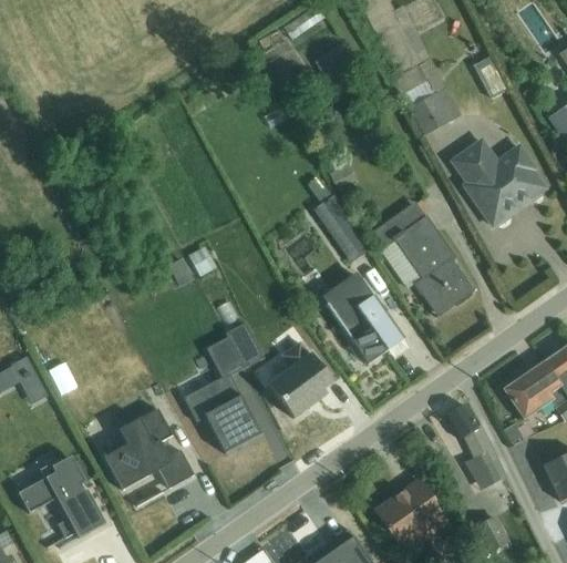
[(460,113),(402,4),(393,9),(388,0),(357,0),(369,22),(367,23),(410,105),(408,106),(423,134),(460,113)]
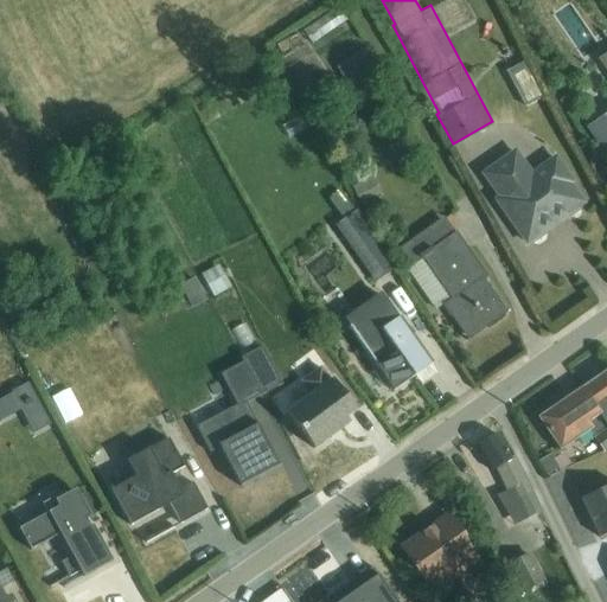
[(337,5),(304,27),(312,40),(346,18),(337,5)]
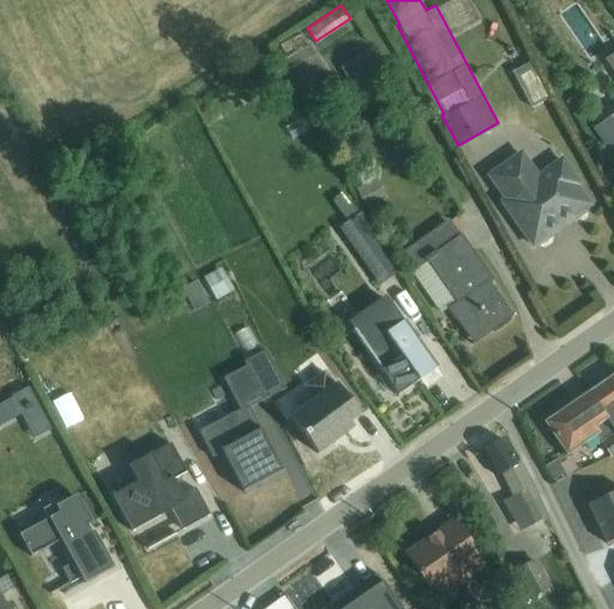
[(339,64),(355,90),(384,73),(368,47),(339,64)]
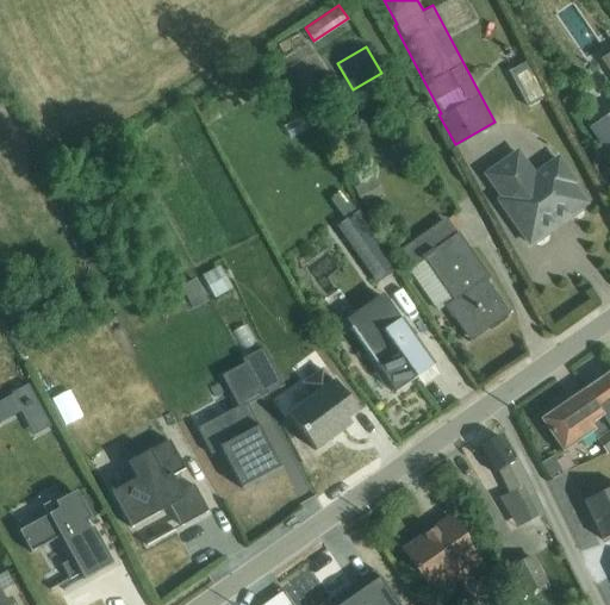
[(526,60),(509,69),(528,104),(545,95),(526,60)]
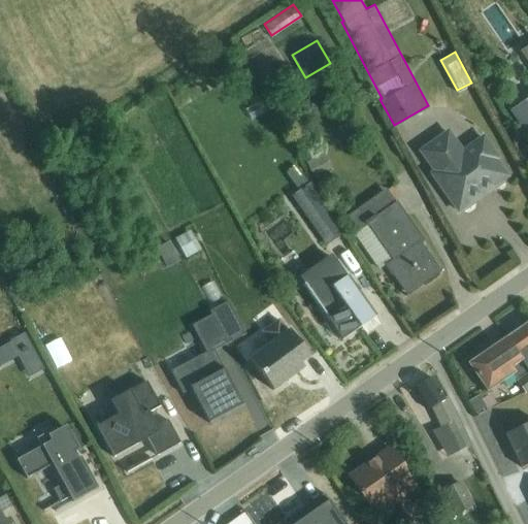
[(527,95),(509,108),(527,136),(527,137),(527,138),(527,95)]
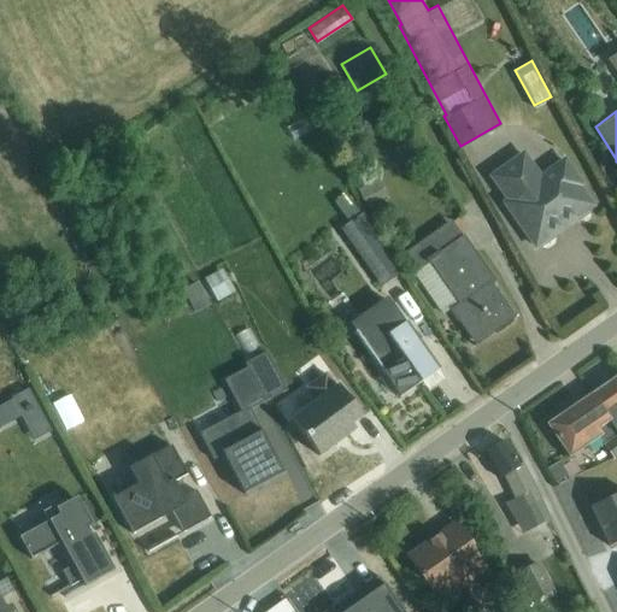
[(488,174),(505,198),(503,199),(535,245),(593,204),(580,186),(586,182),(565,154),(541,171),(524,148),(488,174)]
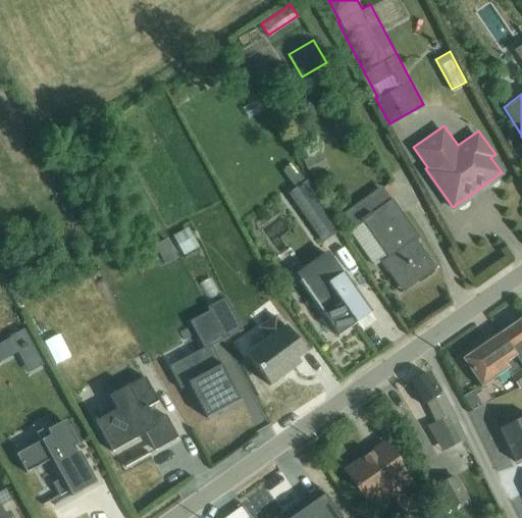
[(311,174),(329,166),(321,149),(303,158),(311,174)]
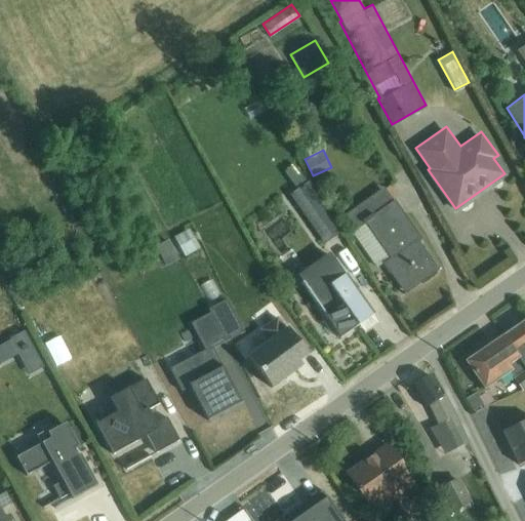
[(294,162),(284,169),(296,188),(289,193),(324,242),(338,232),(309,179),(307,181),(294,162)]
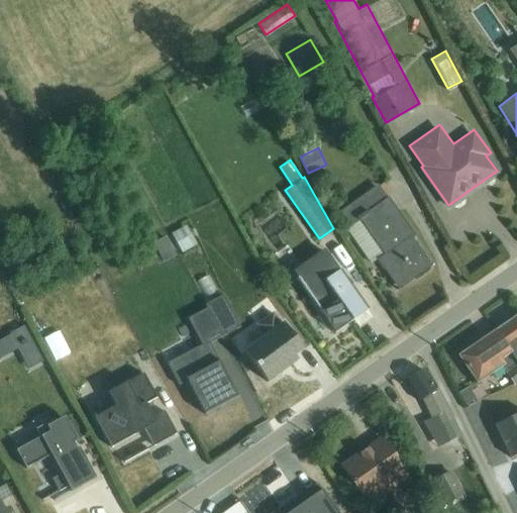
[(410,236),(415,233),(388,195),(387,196),(377,183),(340,209),(350,224),(346,227),(371,262),(377,258),(395,283),(411,271),(414,276),(429,265),(430,267),(432,265),(410,236)]
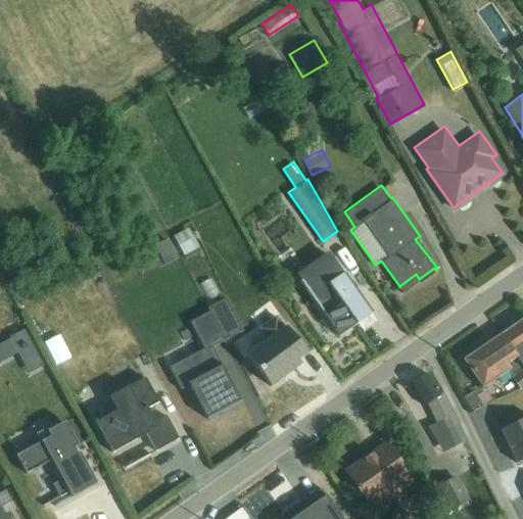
[(165,237),(154,244),(164,264),(177,256),(165,237)]
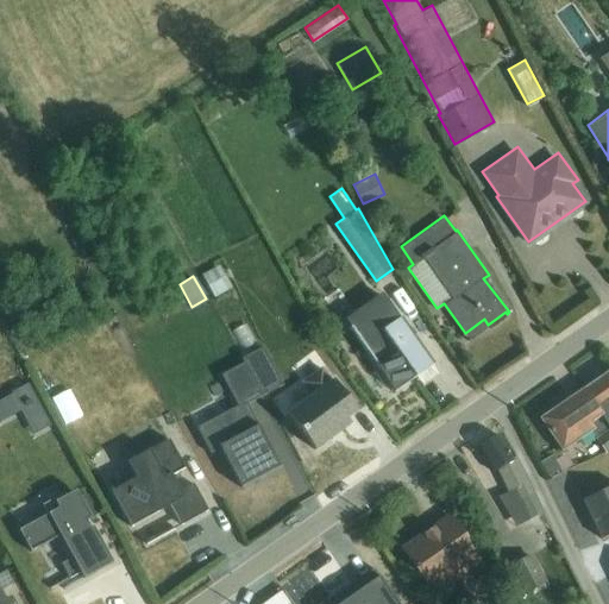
[(377,294),(350,314),(400,384),(415,373),(416,375),(433,363),(427,353),(422,357),(377,294)]
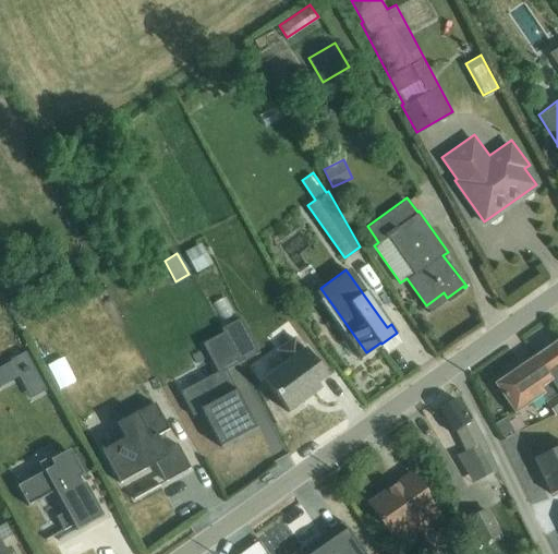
[(225,330),(241,360),(258,351),(240,317),(222,326),(225,330)]
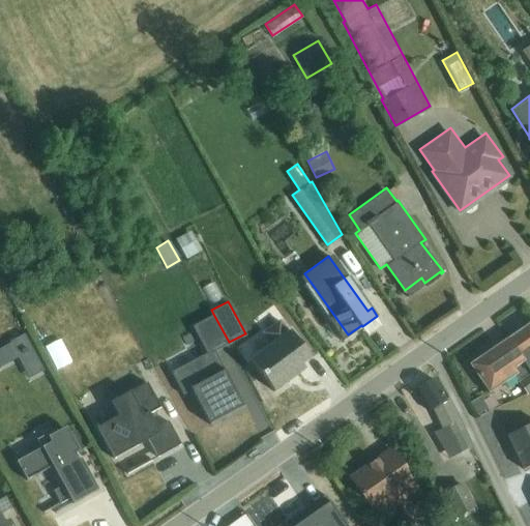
[(229,342),(213,314),(193,324),(207,352),(171,371),(182,392),(192,388),(209,424),(244,405),(215,350),(229,342)]
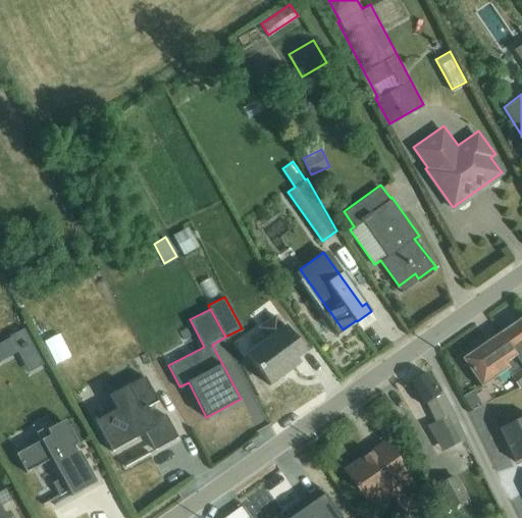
[(521,316),(500,332),(521,365),(521,316)]
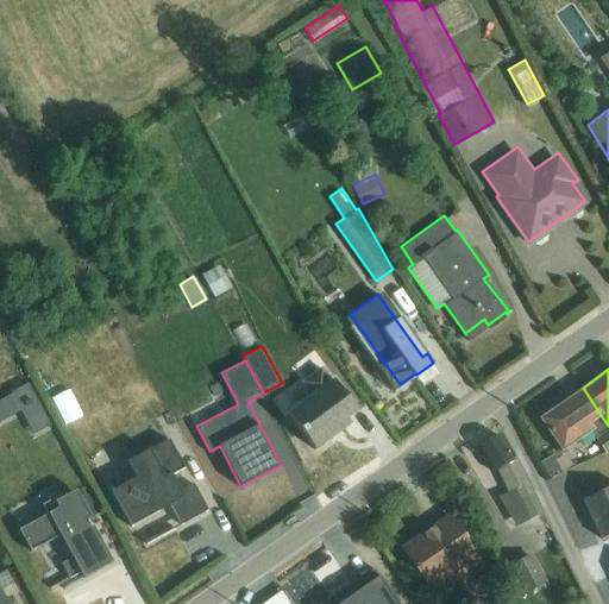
[(284,400),(293,411),(288,414),(312,450),(313,448),(312,447),(337,431),(339,434),(359,421),(334,383),(320,394),(311,381),(284,400)]
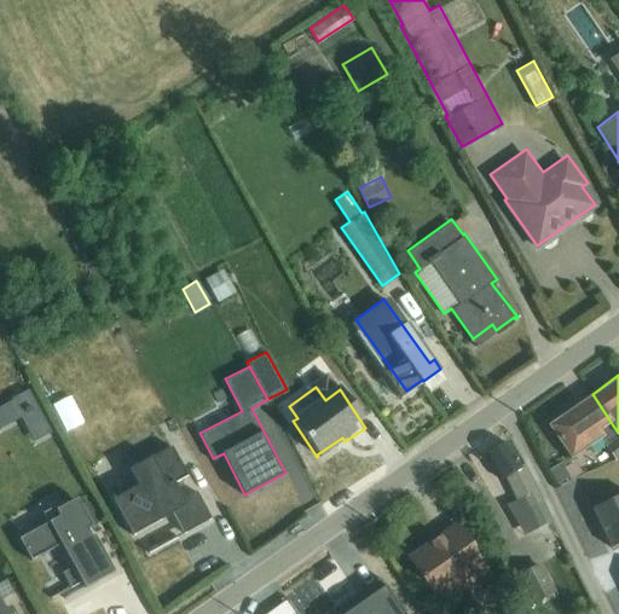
[(618,433),(593,394),(549,424),(571,456),(589,444),(595,451),(606,442),(615,459),(618,458),(618,459),(618,433)]
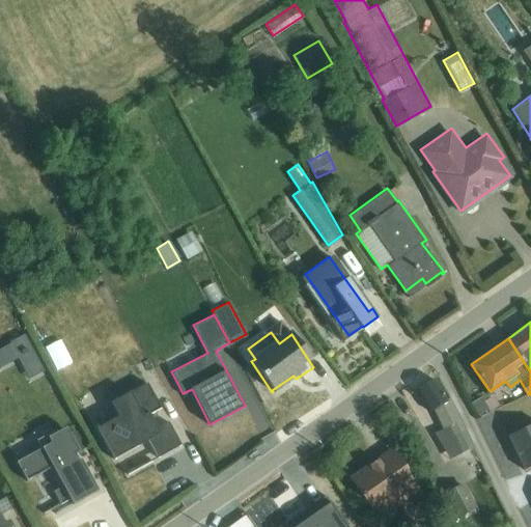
[(186,348),(171,353),(175,365),(190,359),(186,348)]
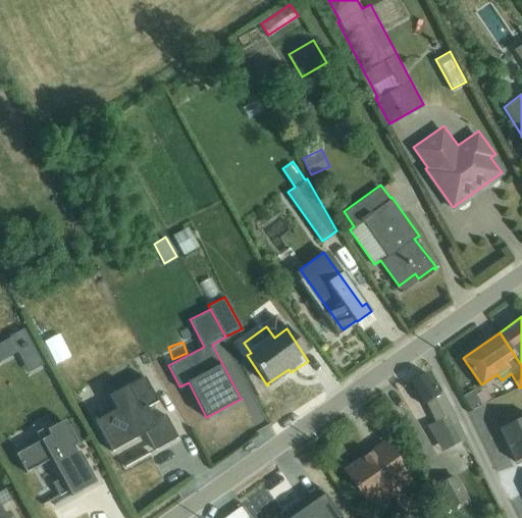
[(452,411),(441,391),(438,392),(426,371),(409,381),(422,403),(425,402),(434,420),(441,417),(446,426),(448,426),(455,442),(464,437),(452,411)]
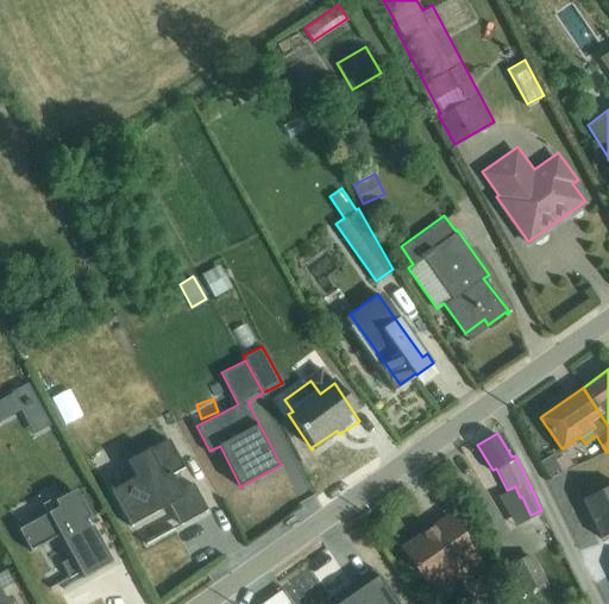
[(137,476),(112,489),(131,524),(170,503),(181,523),(207,509),(193,483),(180,490),(171,474),(184,466),(168,438),(129,459),(137,476)]
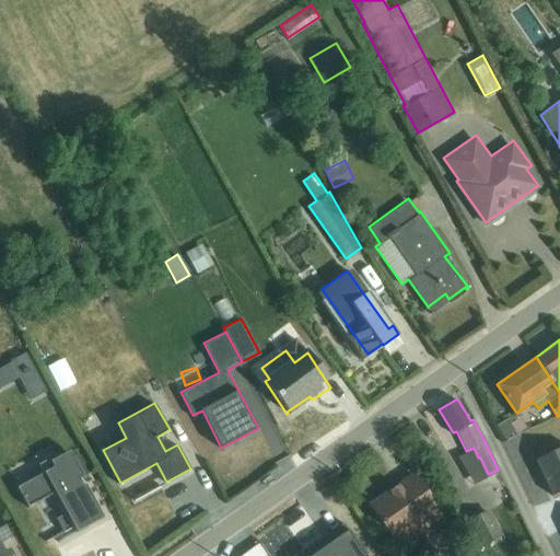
[(508,417),(496,424),(503,438),(515,430),(508,417)]
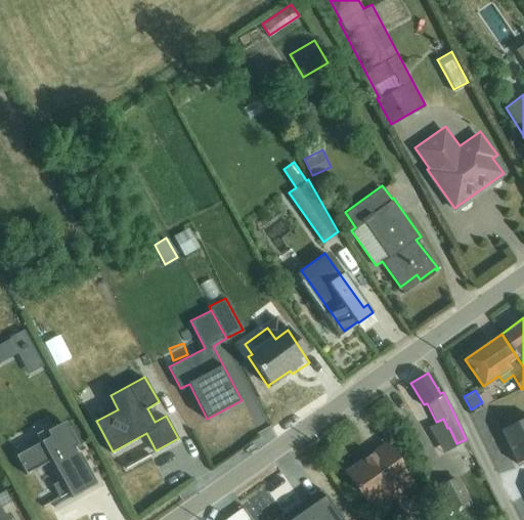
[(523,417),(500,429),(517,462),(523,458),(523,417)]
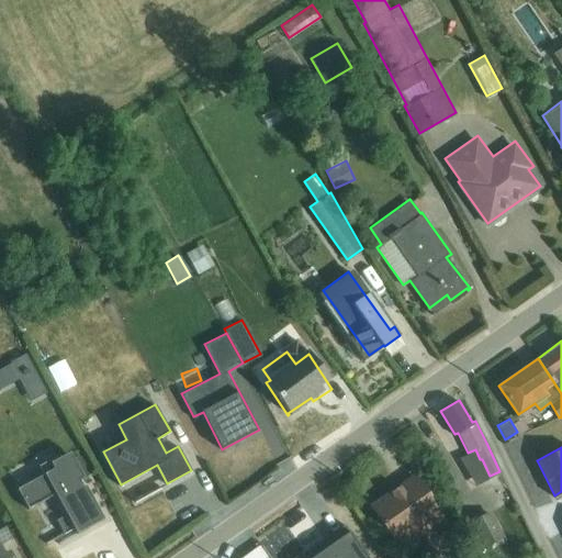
[(85,484),(82,486),(79,480),(85,477),(69,452),(62,456),(59,454),(40,465),(44,472),(18,488),(29,508),(55,492),(67,513),(57,519),(65,533),(74,527),(77,533),(104,519),(85,484)]
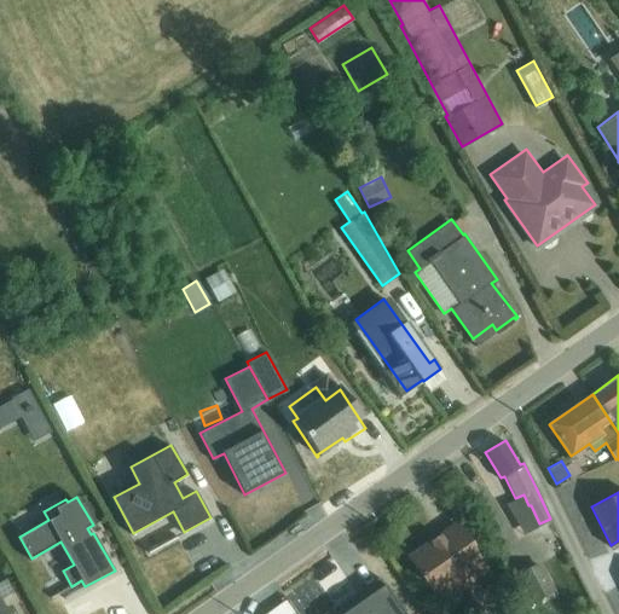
[(409,556),(443,603),(491,572),(456,522),(409,556)]
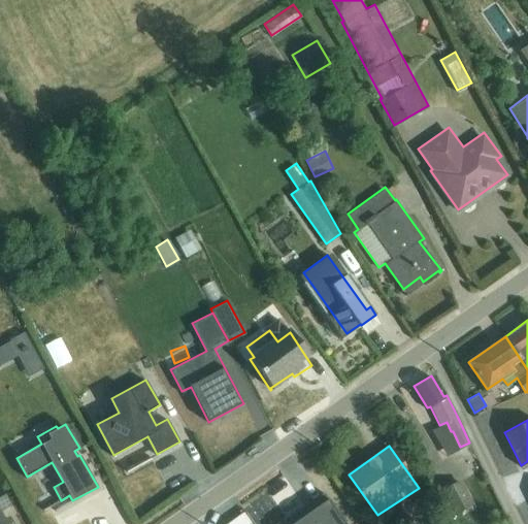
[(462,480),(442,490),(454,512),(473,502),(462,480)]
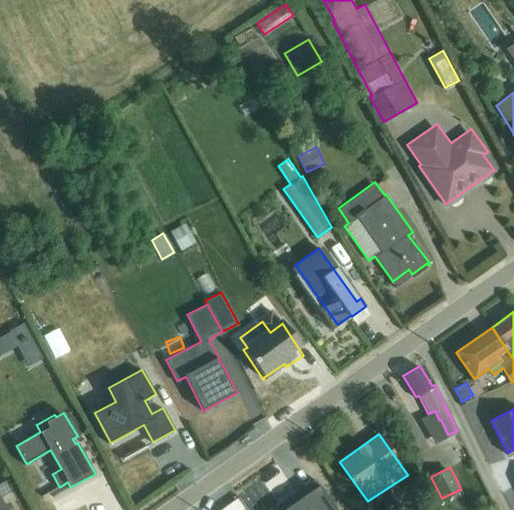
[(0,509),(11,509),(6,499),(15,495),(13,491),(10,492),(0,474),(0,509)]
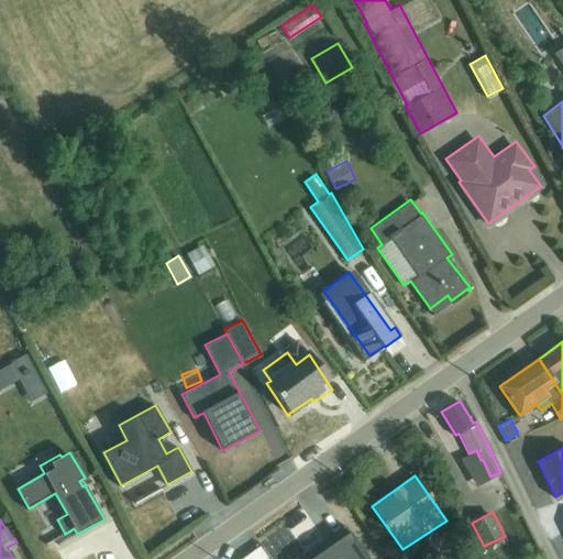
[(497,558),(516,558),(536,551),(530,536),(495,550),(497,558)]
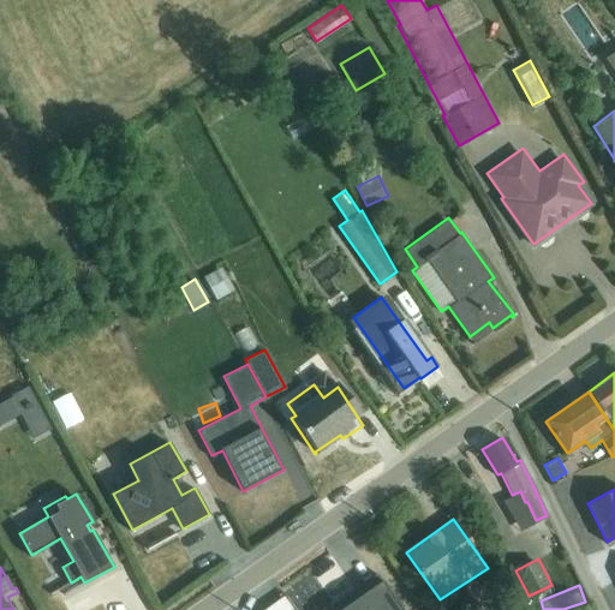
[(366,609),(394,609),(383,593),(364,606),(366,609)]
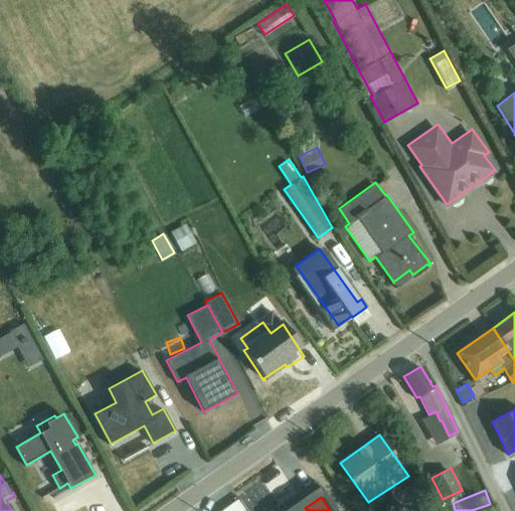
[(246,510),(237,498),(218,510),(246,510)]
